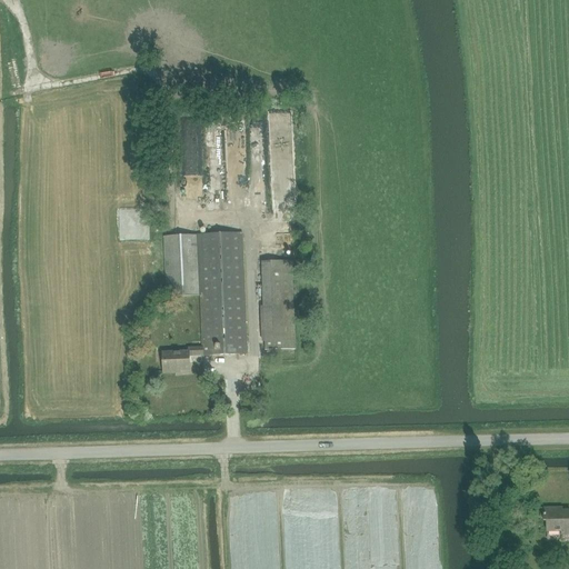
[(287,141),(286,127),(273,128),(273,141),(287,141)]
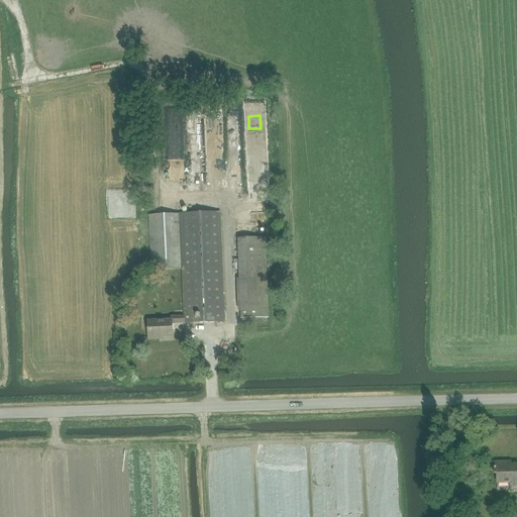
[(220,212),(149,215),(151,271),(182,269),(184,316),(185,322),(185,323),(224,321),(220,212)]
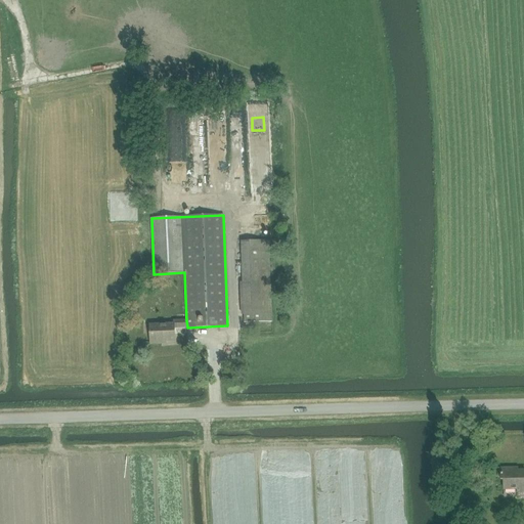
[(268,241),(242,242),(245,323),(270,321),(268,241)]
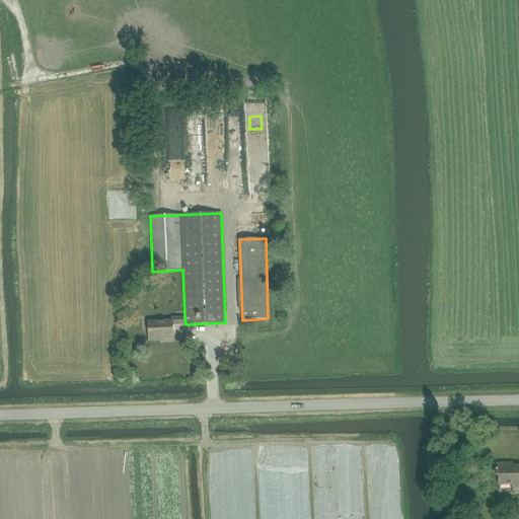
[(172,324),(186,323),(184,317),(172,318),(172,321),(150,322),(151,329),(149,329),(149,341),(160,340),(160,338),(173,338),(172,324)]
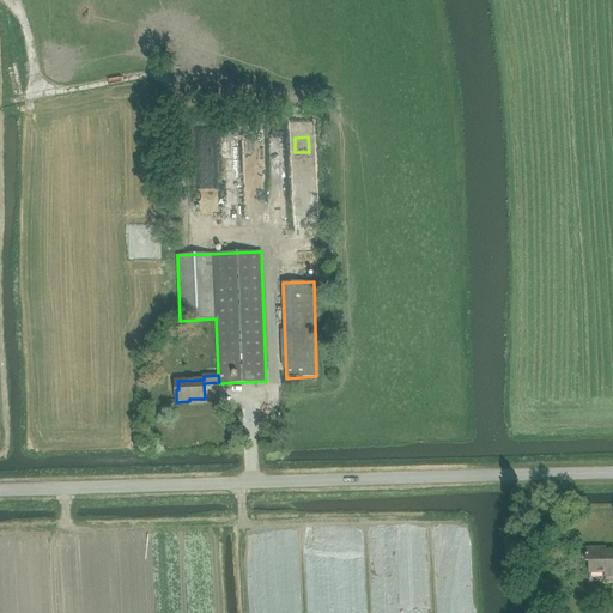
[(612,550),(599,551),(599,547),(586,548),(586,562),(589,562),(589,572),(606,572),(606,575),(612,574),(612,550)]
